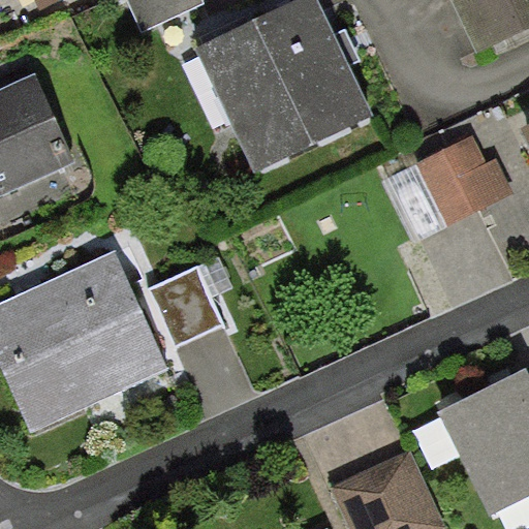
[(59,0),(34,0),(39,9),(59,0)]
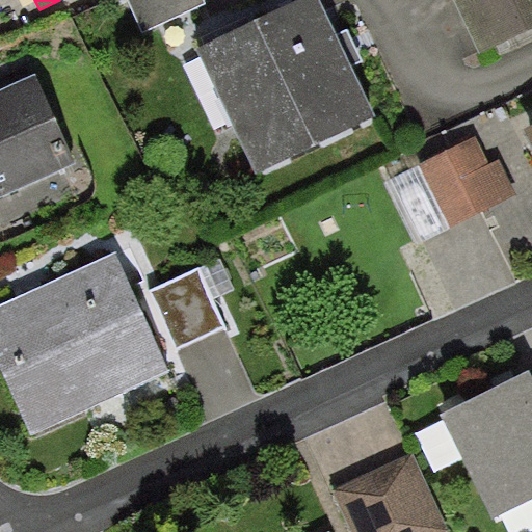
[(204,0),(128,0),(144,34),(207,5),(204,0)]
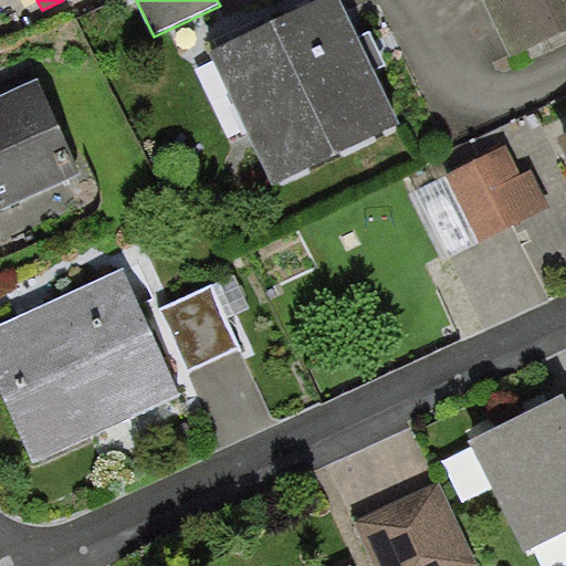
[(337,0),(328,0),(209,58),(273,188),(400,127),(337,0)]
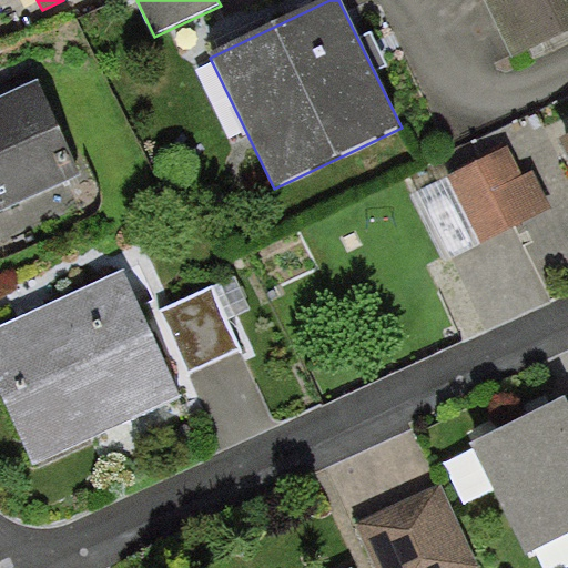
[(567,33),(567,0),(483,0),(513,61),(567,33)]
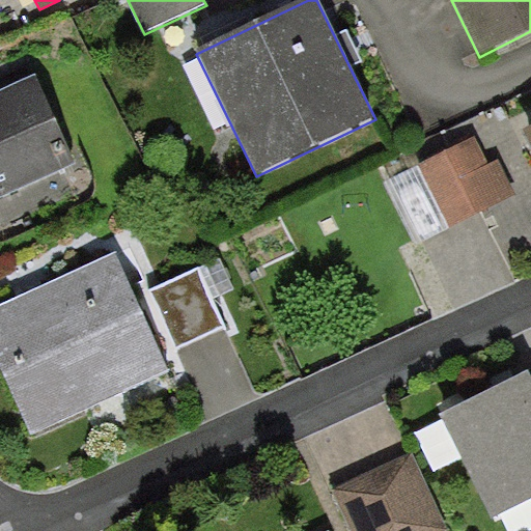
[(0,198),(75,166),(35,77),(0,92),(0,198)]
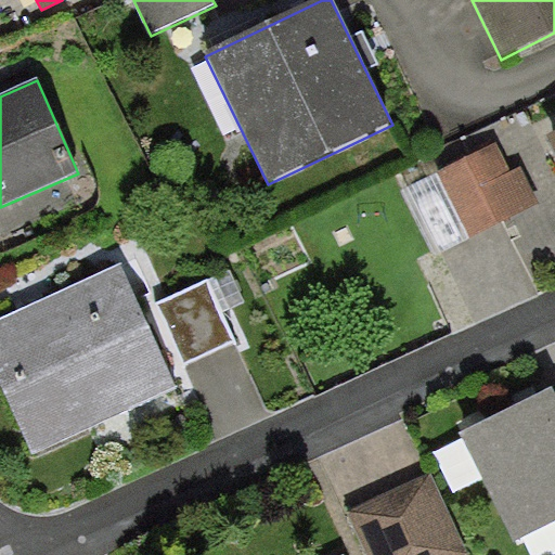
[(511,170),(498,143),(436,173),(467,240),(539,205),(520,167),(511,170)]
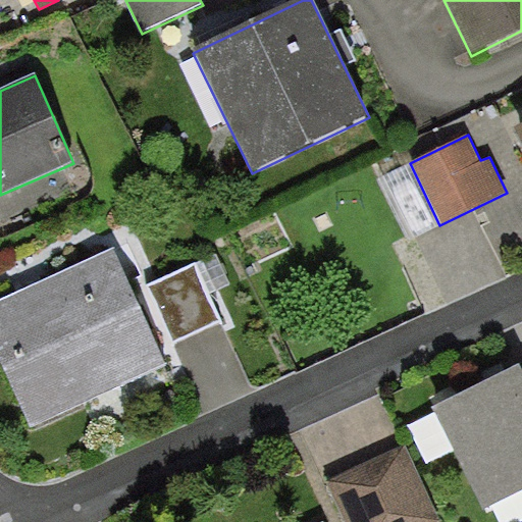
[(0,300),(0,362),(30,427),(167,365),(114,249),(0,300)]
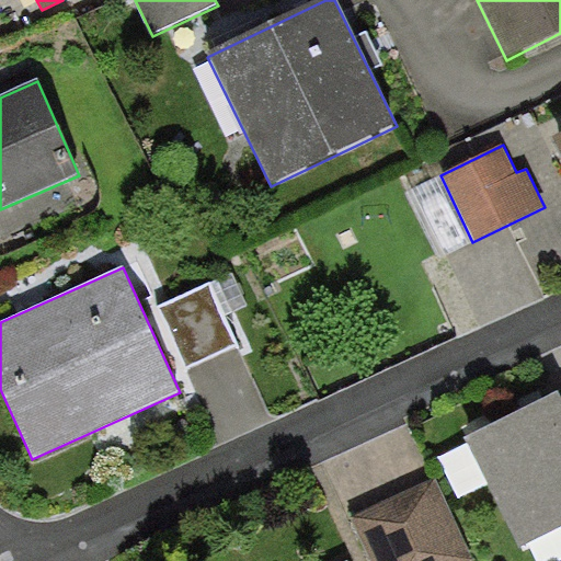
[(210,284),(157,308),(185,373),(240,348),(210,284)]
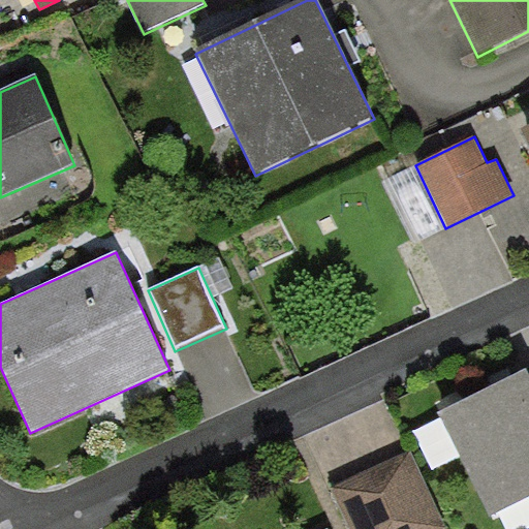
[(528,374),(528,373),(439,416),(491,521),(528,501),(528,374)]
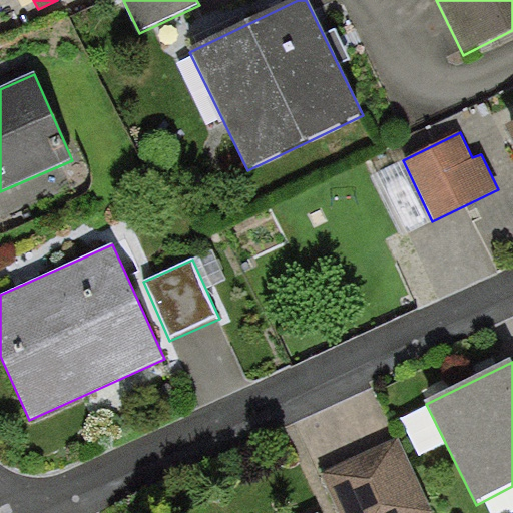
[(432,512),(399,438),(321,473),(339,512),(432,512)]
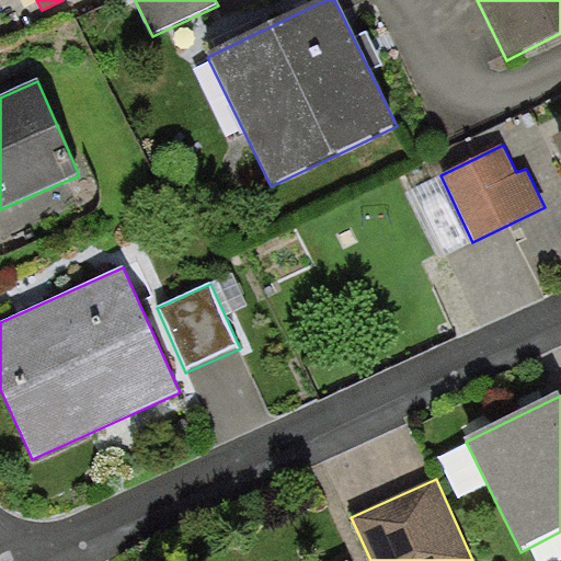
All buildings are outlined.
